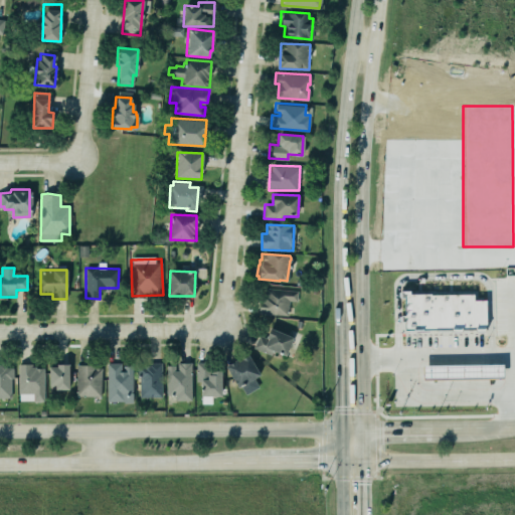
[(298,290),(263,289),(262,314),(289,315),(289,302),(298,302),(298,290)]
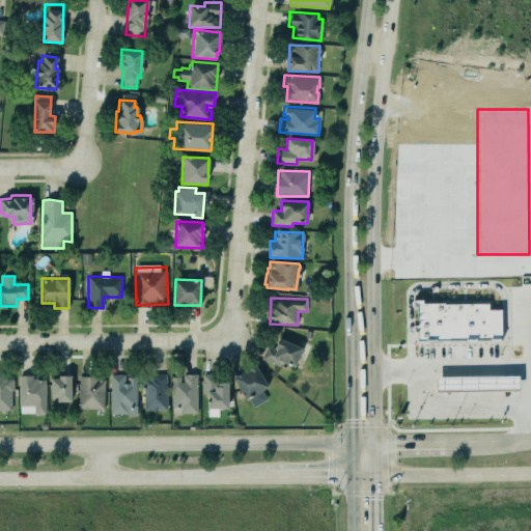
[(441,303),(485,303),(485,308),(497,308),(497,338),(415,339),(415,330),(411,330),(411,325),(415,324),(415,305),(410,305),(410,299),(419,299),(419,302),(441,301),(441,303)]
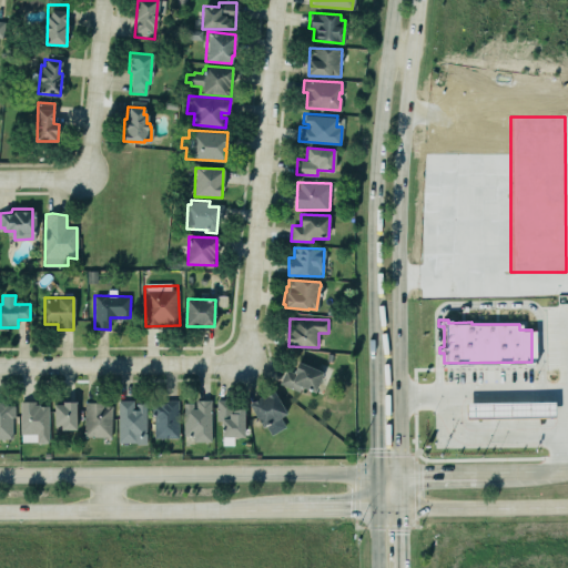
[(284,369),(280,385),(300,391),(301,387),(316,393),(323,371),(297,363),(294,372),(284,369)]
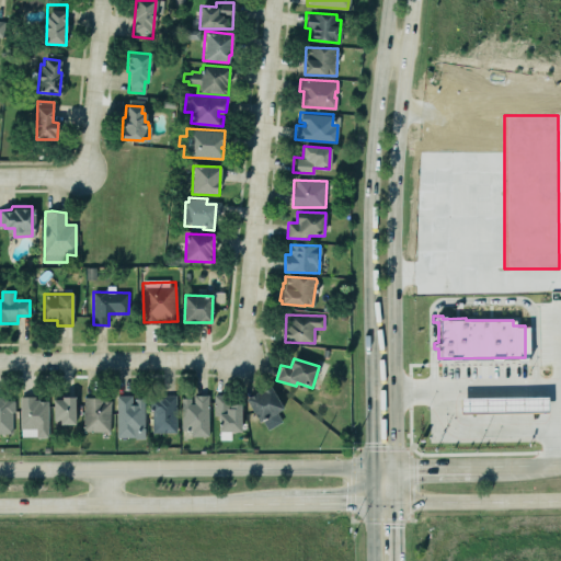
[(265,431),(283,422),(277,412),(283,410),(271,386),(248,398),(265,431)]
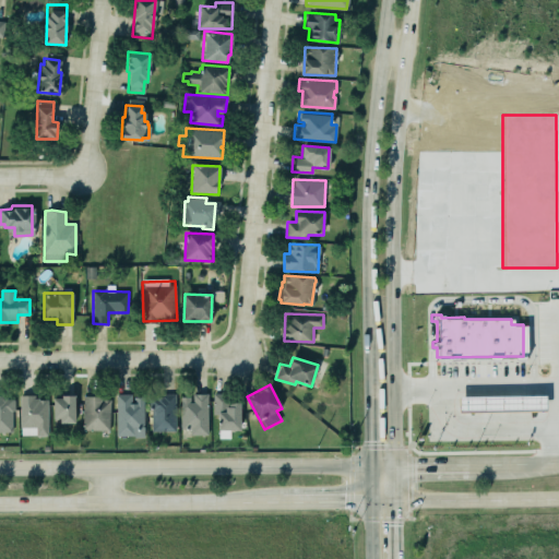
[(115,391),(115,433),(141,433),(140,394),(130,395),(130,391),(115,391)]
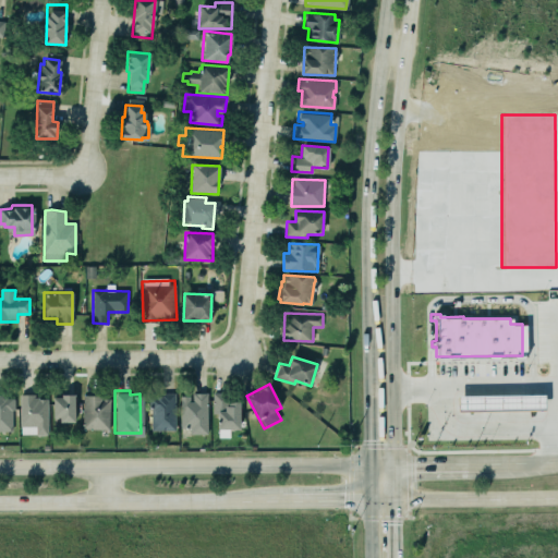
[(191,392),(206,392),(206,433),(189,433),(189,427),(179,427),(179,396),(189,396),(189,401),(191,401),(191,392)]
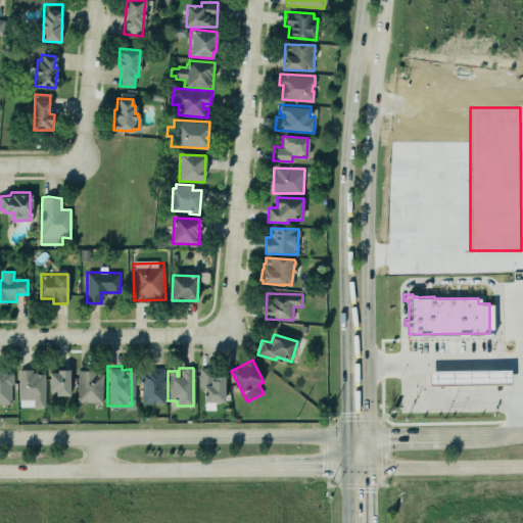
[(198,368),(198,386),(203,387),(203,402),(224,402),(225,376),(210,376),(210,368),(198,368)]
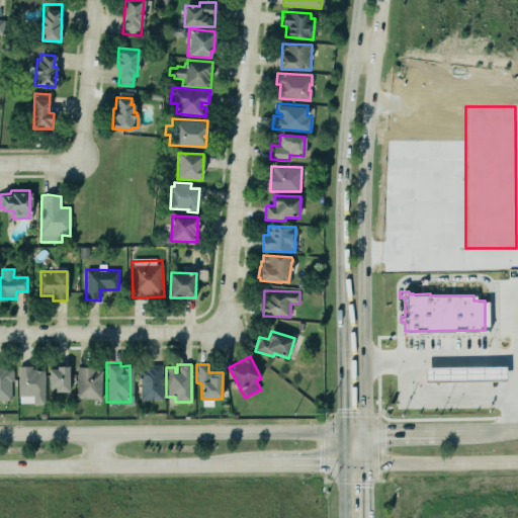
[(17,365),(24,366),(31,365),(31,368),(34,368),(34,370),(37,370),(40,369),(42,369),(44,404),(32,404),(32,402),(18,403),(17,365)]
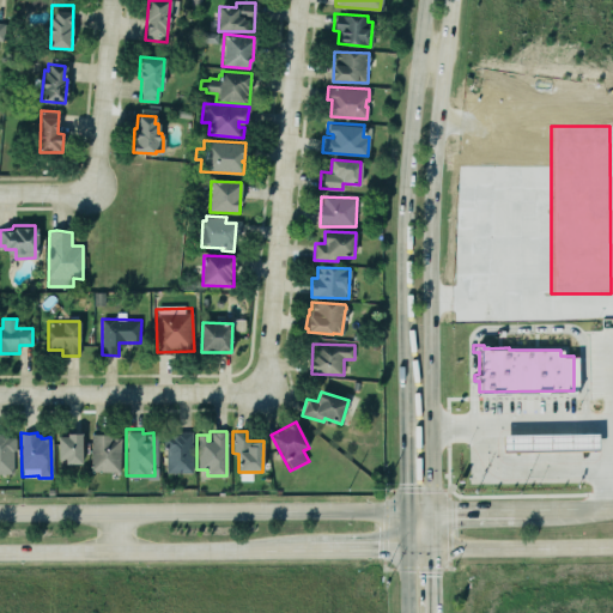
[(192,432),(165,432),(165,473),(193,473),(192,432)]
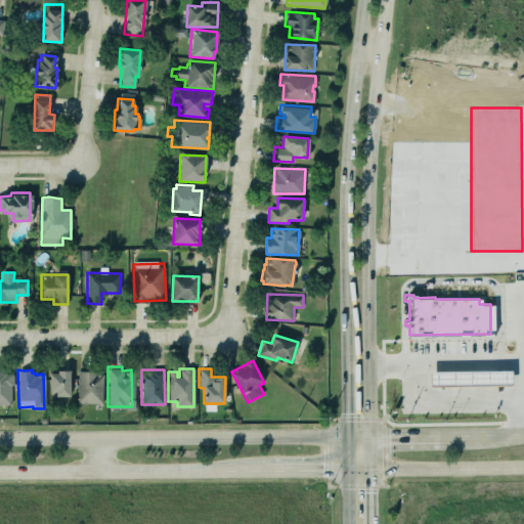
[(0,404),(12,405),(12,372),(0,370),(0,404)]
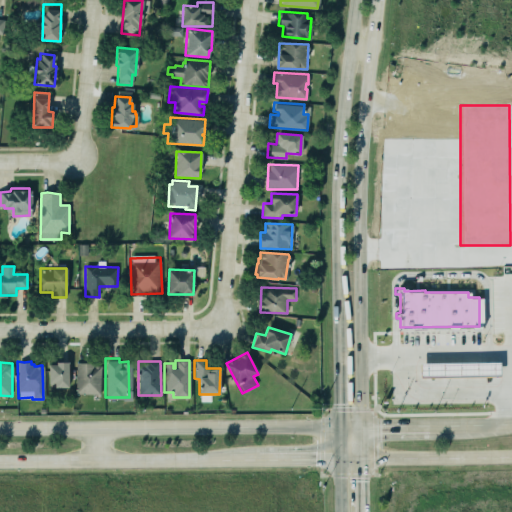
[(55,362),(62,362),(67,362),(67,387),(54,387),(54,384),(48,384),(47,364),(55,364),(55,362)]
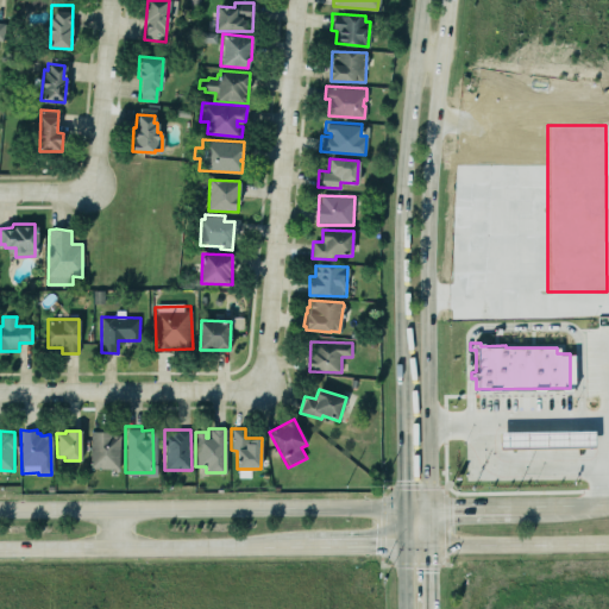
[(497,432),(590,431),(590,445),(497,446),(497,432)]
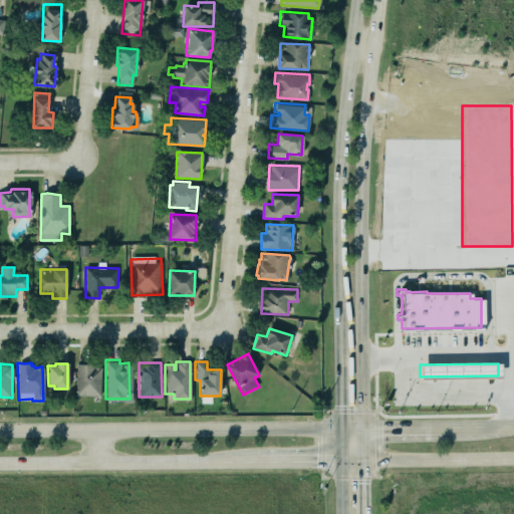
[(76,395),(100,396),(101,365),(76,364),(76,395)]
